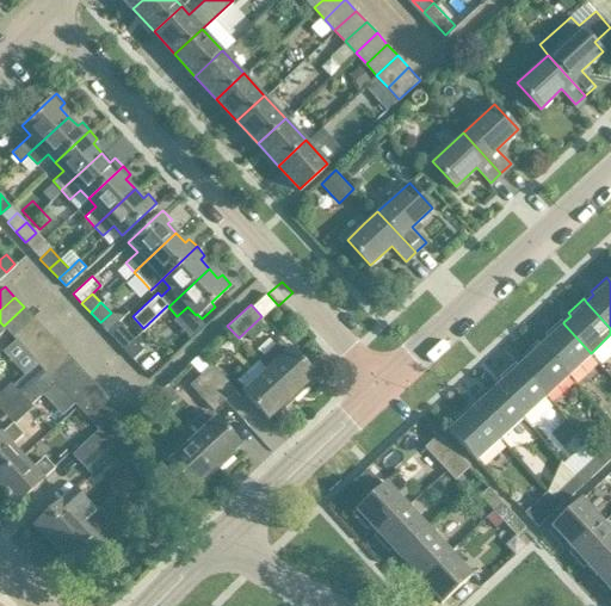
[(12,335),(34,316),(24,307),(4,326),(12,335)]
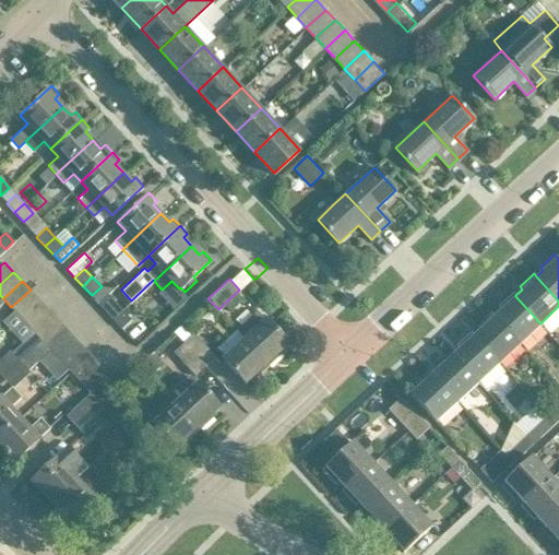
[(20,317),(38,299),(31,290),(11,307),(20,317)]
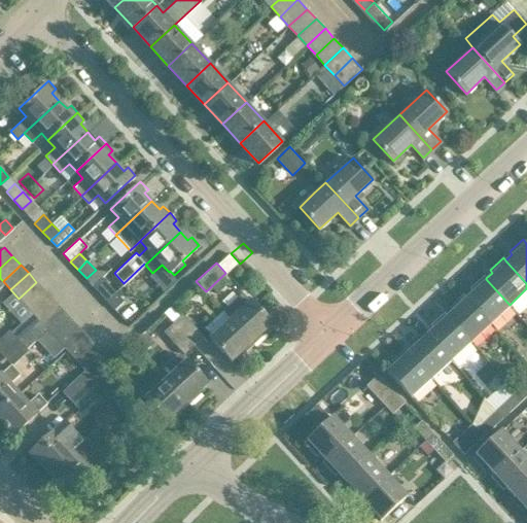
[(486,279),(486,278),(484,276),(470,288),(472,290),(466,297),(490,323),(510,305),(486,279)]
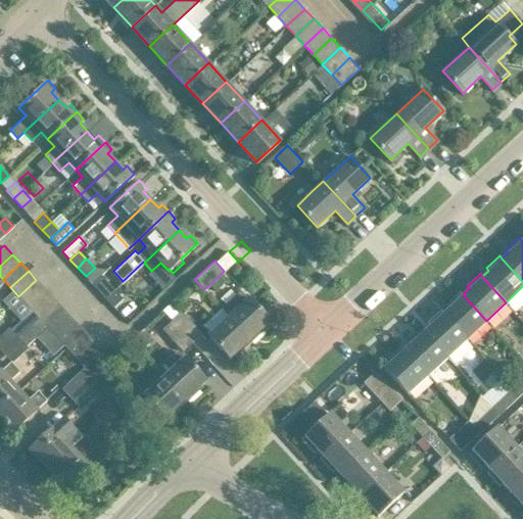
[(27,304),(44,288),(36,280),(18,296),(27,304)]
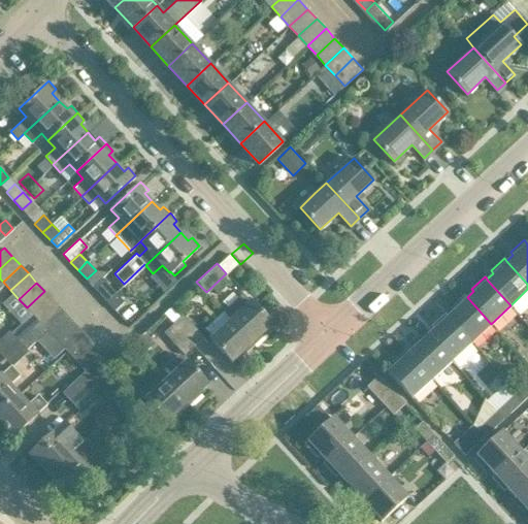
[(107,284),(99,292),(107,300),(117,292),(107,284)]
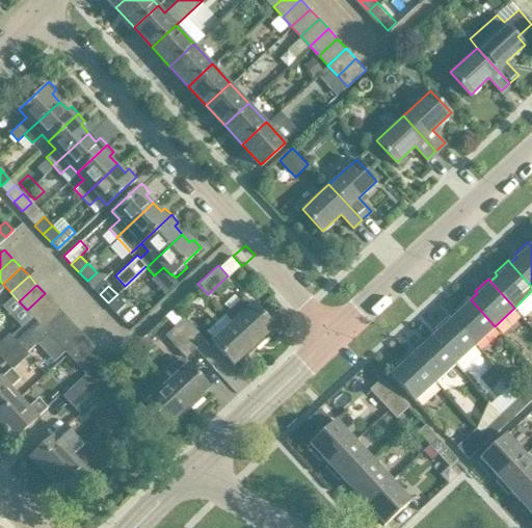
[(35,318),(53,301),(45,293),(27,310),(32,316),(35,318)]
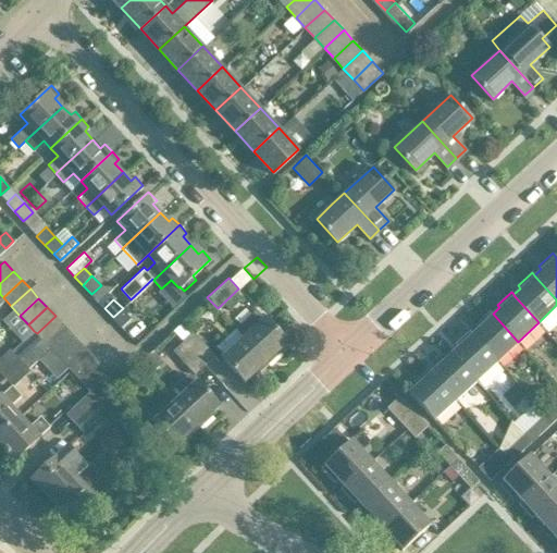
[(123,308),(113,317),(122,327),(132,318),(123,308)]
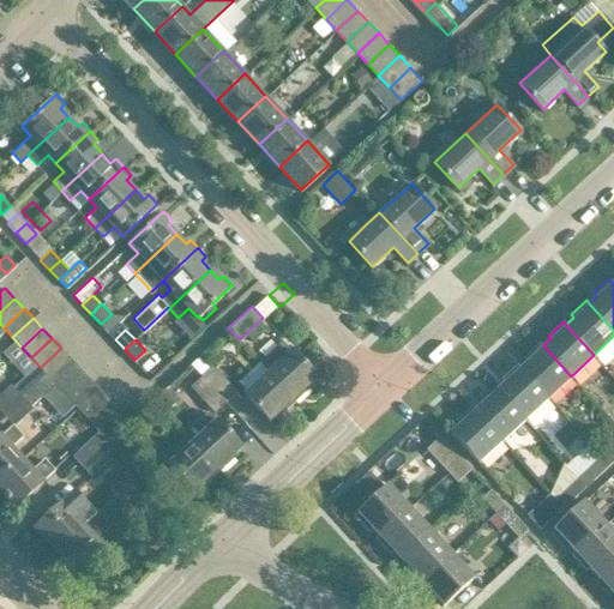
[(259,361),(293,398),(317,377),(292,349),(282,339),(259,361)]
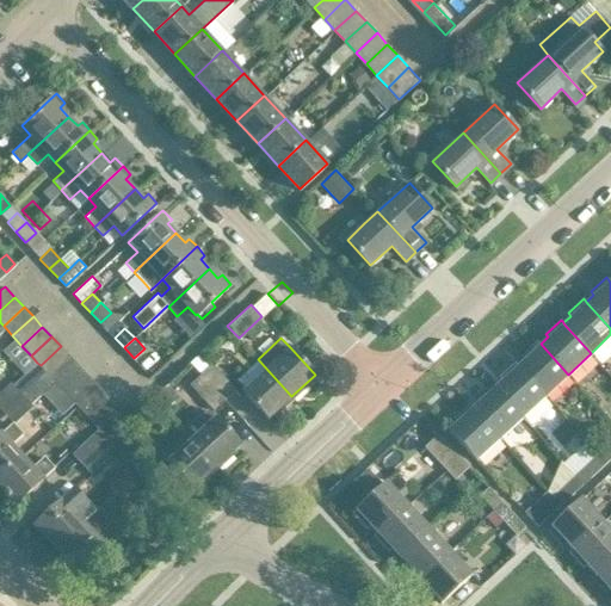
[(541,344),(538,340),(523,354),(525,358),(518,365),(517,365),(545,396),(568,375),(541,344)]
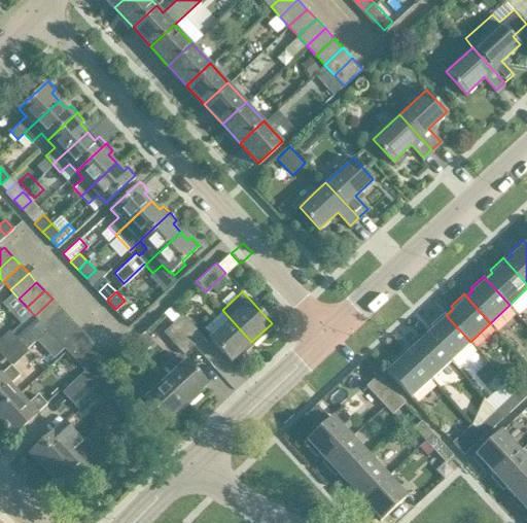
[(184,314),(194,304),(183,294),(174,305),(184,314)]
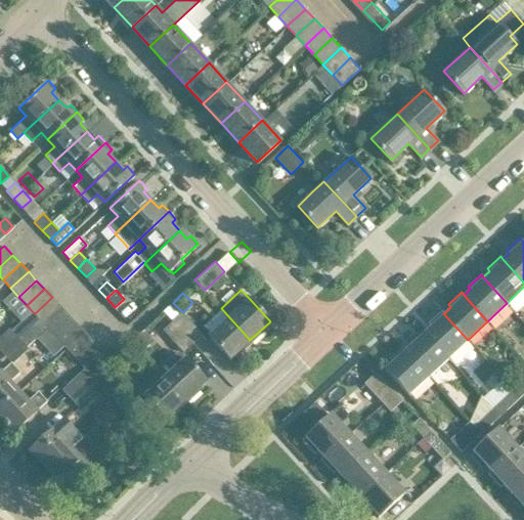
[(42,321),(59,305),(52,297),(35,313),(40,319),(42,321)]
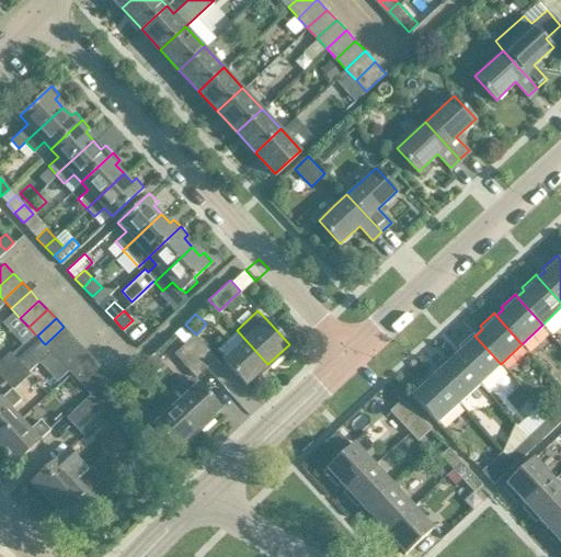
[(54,354),(72,337),(64,327),(45,344),(50,351),(54,354)]
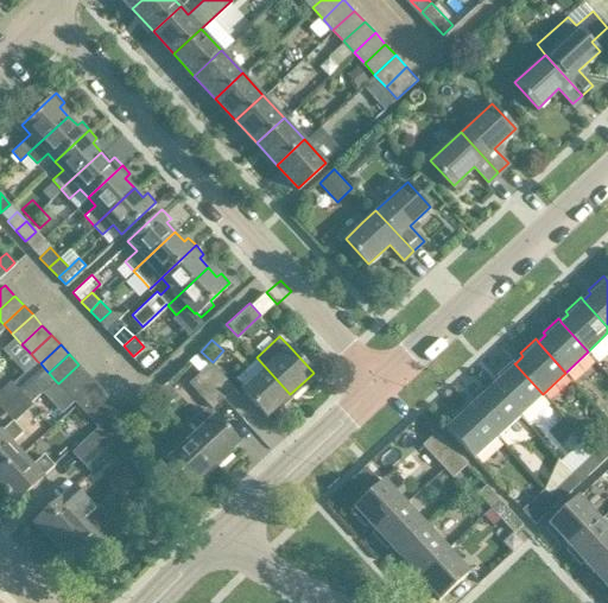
[(267,416),(290,394),(257,357),(236,375),(245,386),(242,388),(267,416)]
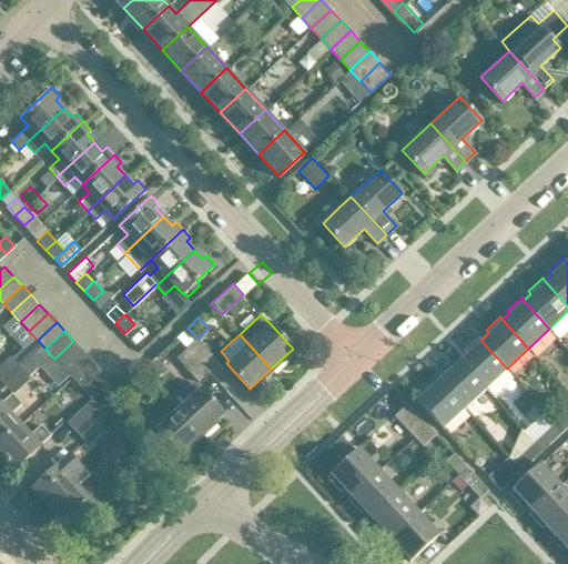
[(480,340),(482,340),(478,336),(465,350),(467,353),(460,359),(459,360),(486,388),(507,369),(480,340)]
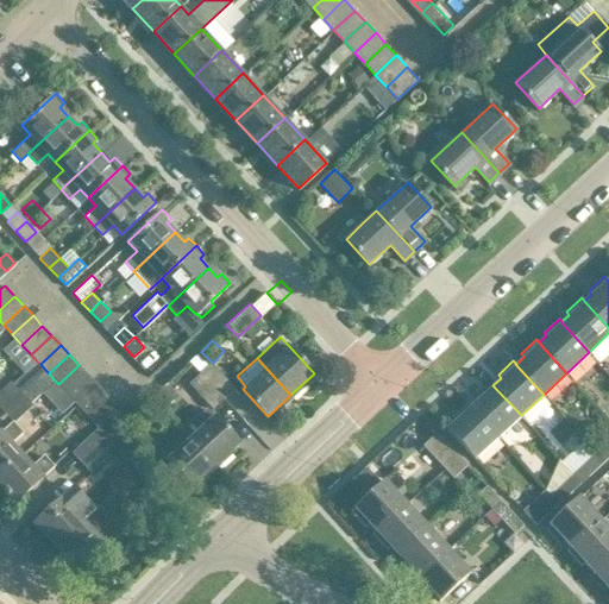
[(46,371),(41,364),(37,362),(12,385),(22,395),(46,371)]
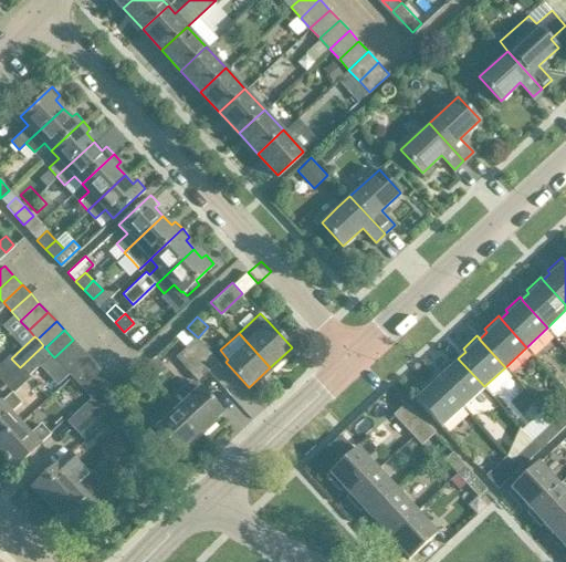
[(187,347),(209,370),(219,361),(197,337),(187,347)]
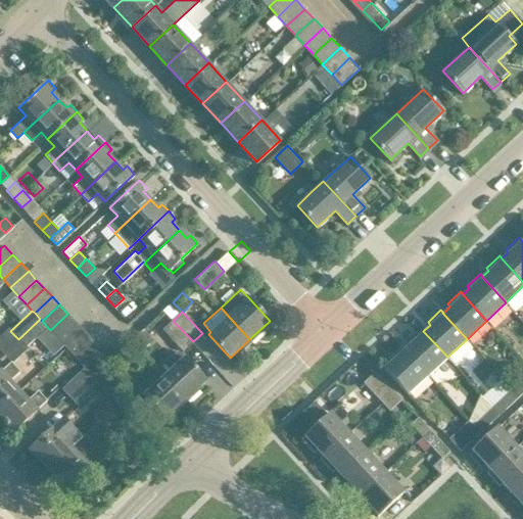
[(59,339),(77,323),(67,314),(50,330),(59,339)]
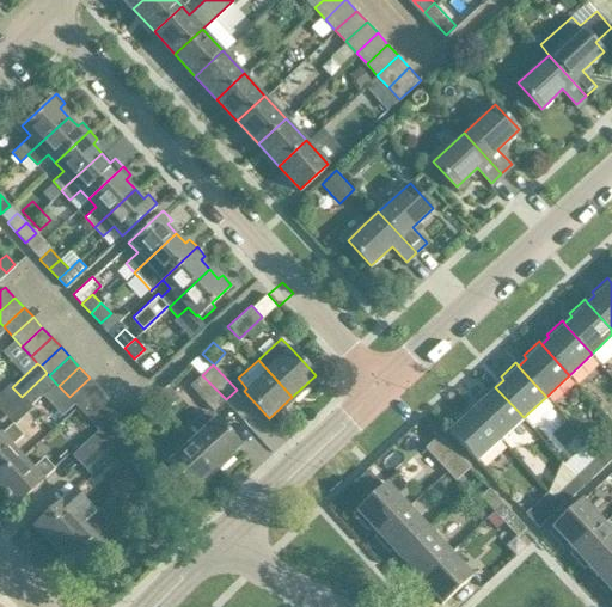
[(55,382),(49,375),(47,373),(22,397),(30,406),(55,382)]
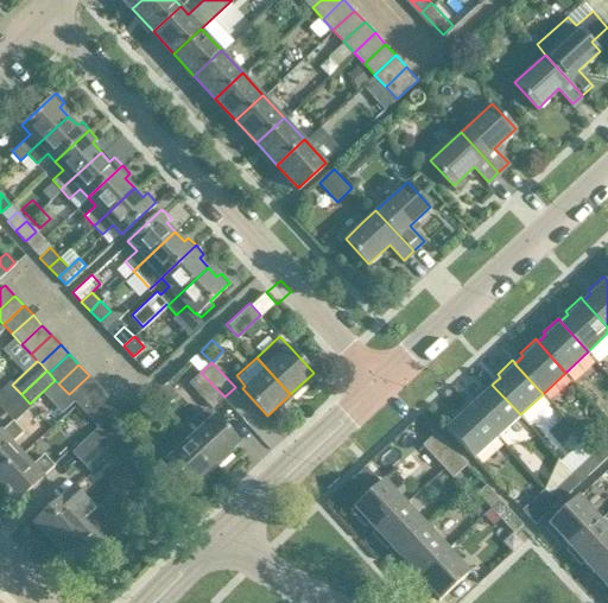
[(214,406),(225,397),(201,373),(191,382),(214,406)]
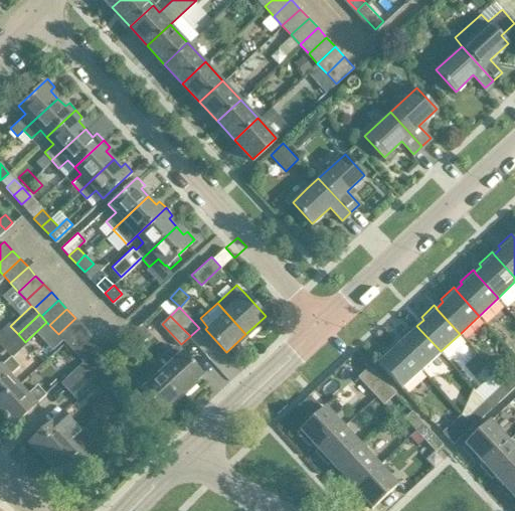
[(66,343),(83,327),(75,318),(58,334),(66,343)]
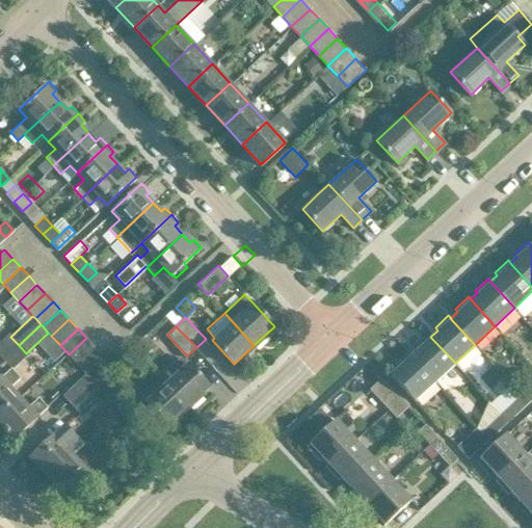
[(430,337),(431,336),(428,334),(416,346),(418,348),(411,354),(410,354),(435,381),(455,363),(430,337)]
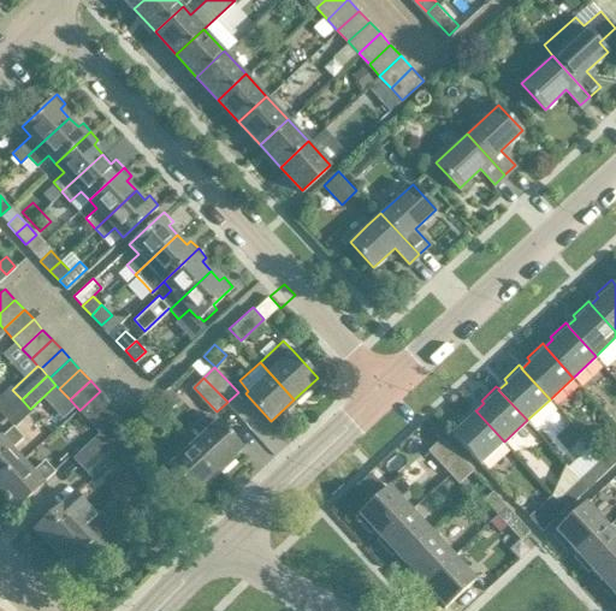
[(89,421),(110,402),(100,391),(80,410),(89,421)]
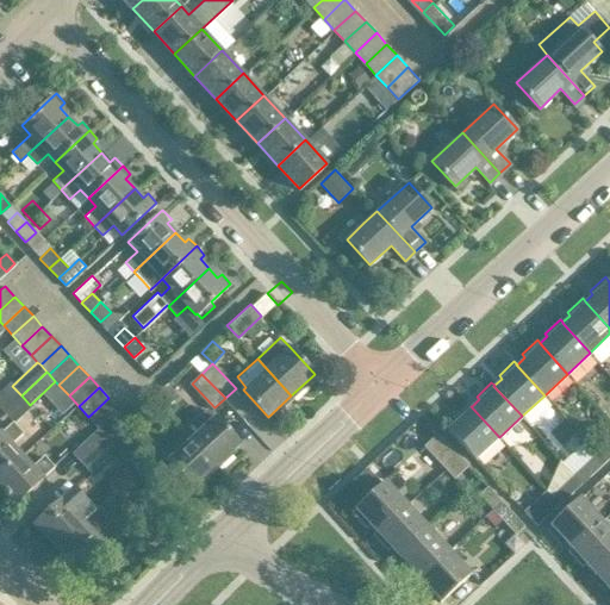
[(98,426),(118,407),(109,398),(88,417),(98,426)]
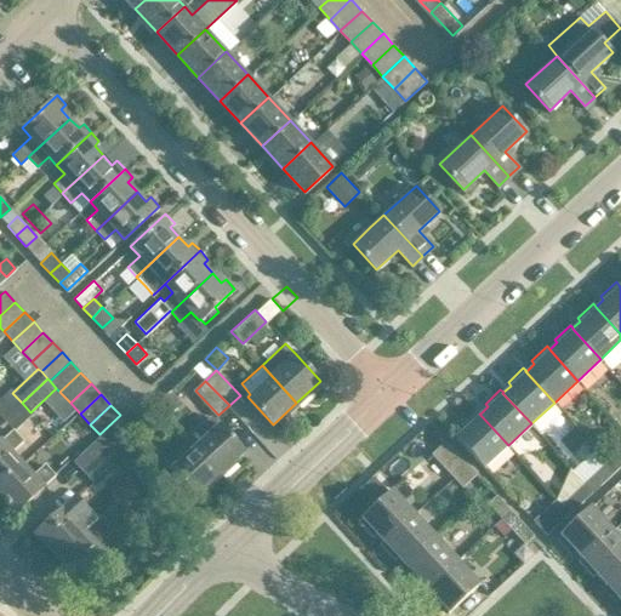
[(479,414),(480,414),(477,410),(462,425),(465,428),(456,437),(484,467),(508,445),(479,414)]
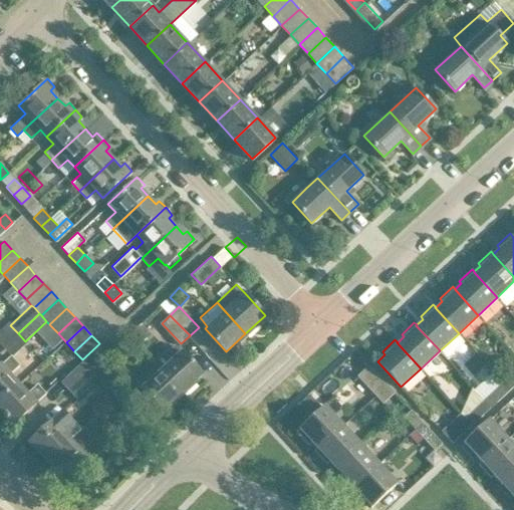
[(202,372),(182,350),(174,342),(165,350),(173,358),(162,368),(182,391),(202,372)]
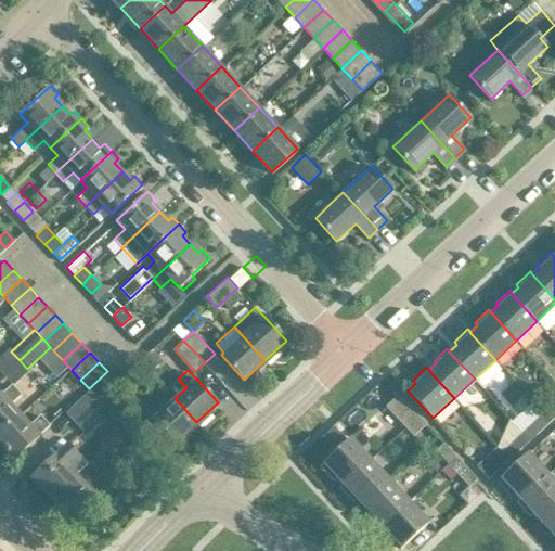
[(98,398),(116,381),(107,371),(89,388),(90,389),(98,398)]
